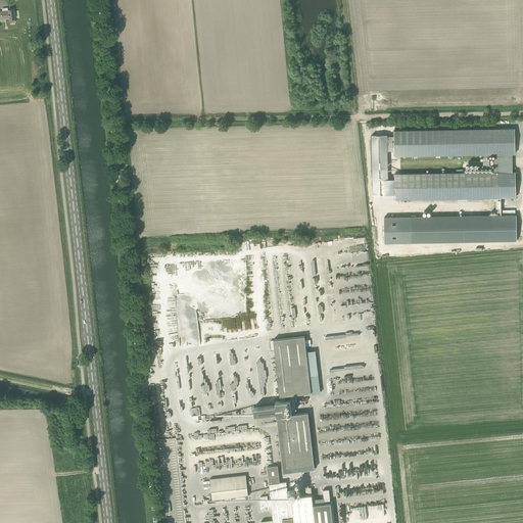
[(0,19),(9,19),(10,22),(14,22),(14,18),(13,9),(0,10),(0,19)]
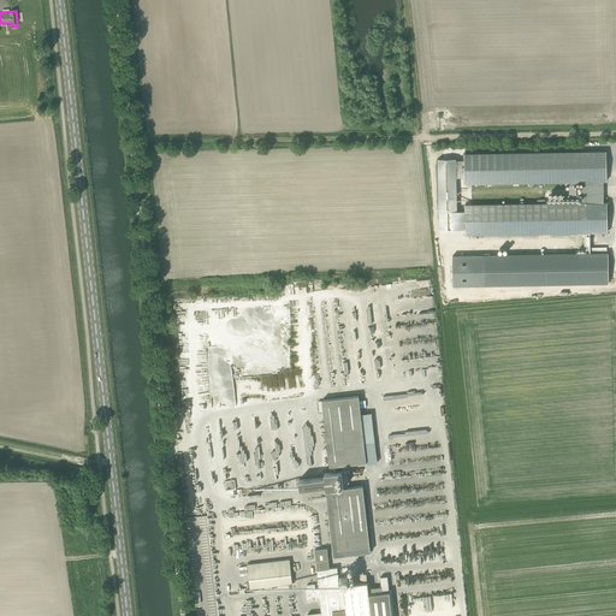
[(586,202),(603,202),(603,181),(606,181),(606,152),(465,154),(466,183),(586,181),(586,202)]
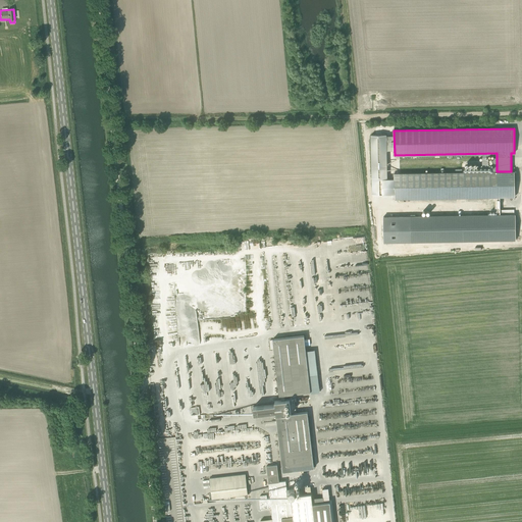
[(386,135),(371,135),(372,195),(387,195),(386,135)]
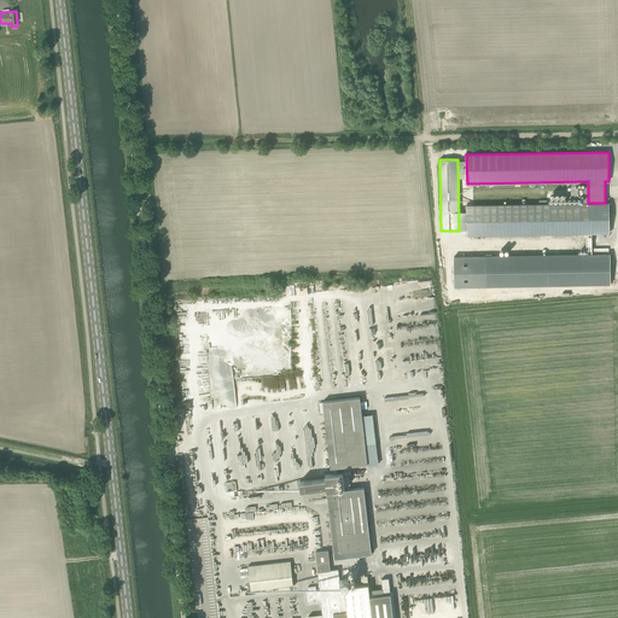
[(608,203),(605,203),(588,203),(467,205),(467,235),(587,233),(606,233),(610,233),(608,203)]
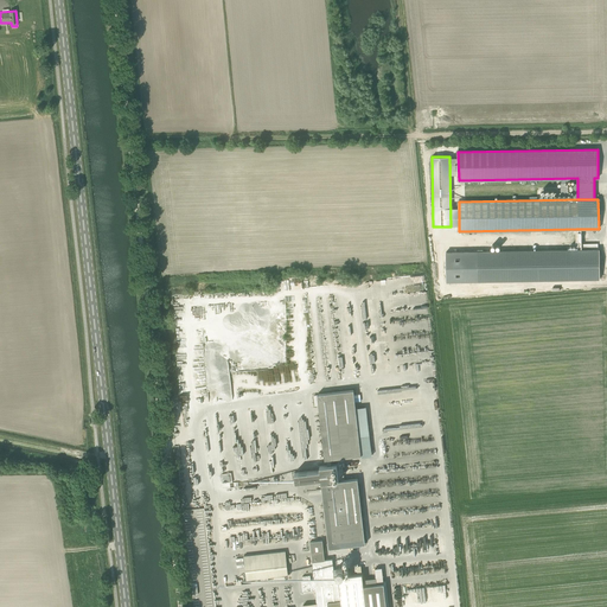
[(576,250),(446,253),(447,281),(599,279),(599,250),(595,250),(595,229),(576,229),(576,250)]
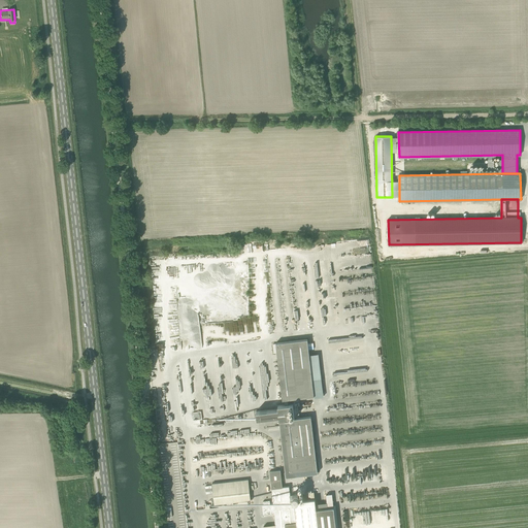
[(283,399),(285,399),(288,399),(315,396),(307,339),(276,342),(283,399)]
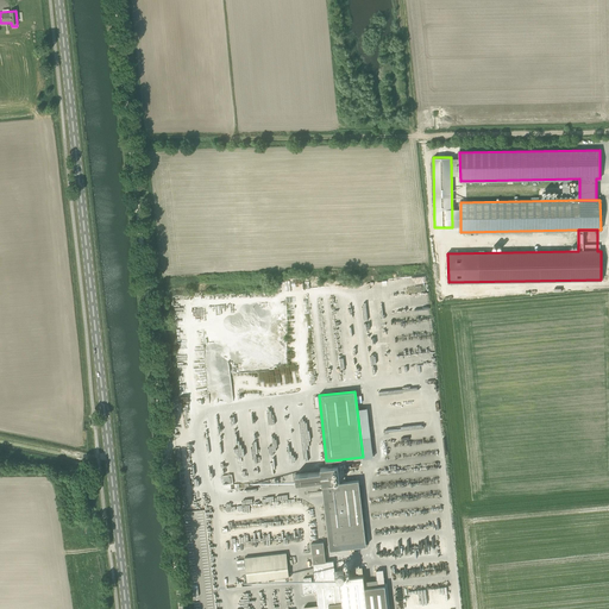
[(332,460),(328,460),(330,466),(321,468),(321,471),(295,475),(296,483),(322,479),(330,550),(366,546),(359,479),(339,482),(338,465),(332,466),(332,460)]
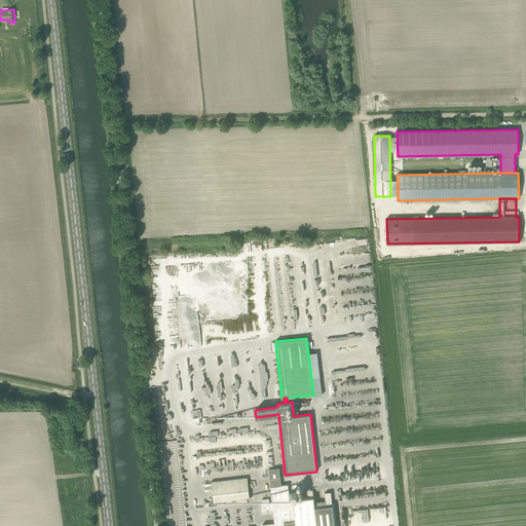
[(308,490),(309,497),(302,498),(301,491),(289,492),(288,484),(282,485),(279,468),(269,470),(272,501),(269,502),(268,498),(262,499),(263,505),(261,505),(262,513),(273,512),(275,522),(263,524),(263,525),(334,525),(333,505),(315,508),(313,489),(308,490)]
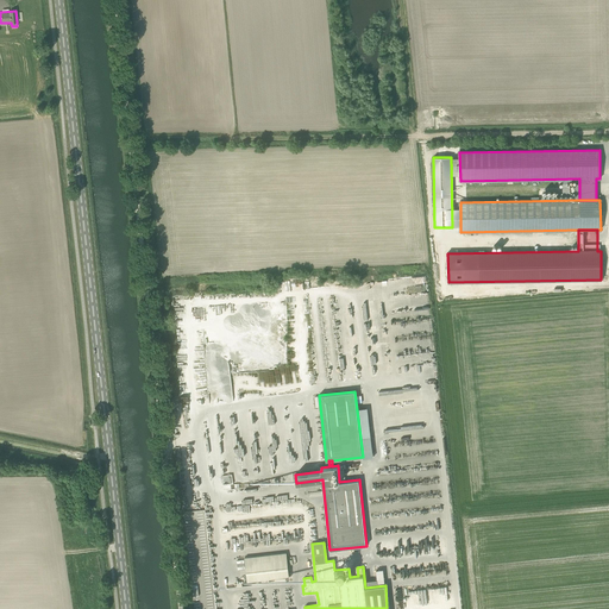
[(248,582),(289,577),(286,552),(244,558),(248,582)]
